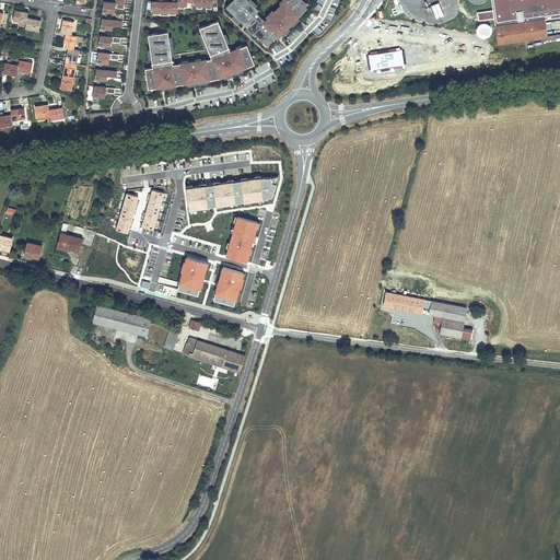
[(160,0),(155,0),(156,1),(151,1),(151,12),(153,12),(161,12),(160,0)]
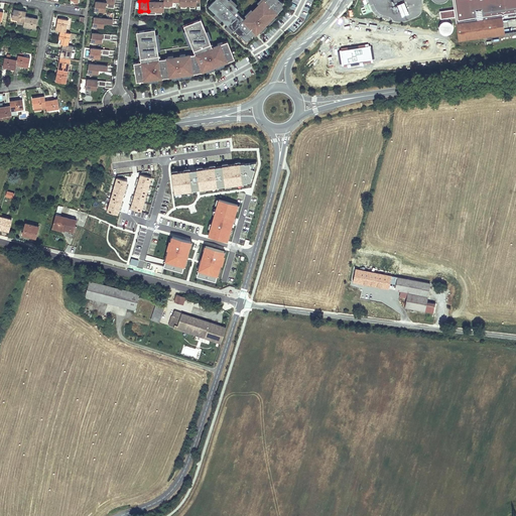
[(151,0),(147,0),(148,11),(156,11),(156,2),(152,2),(151,0)]
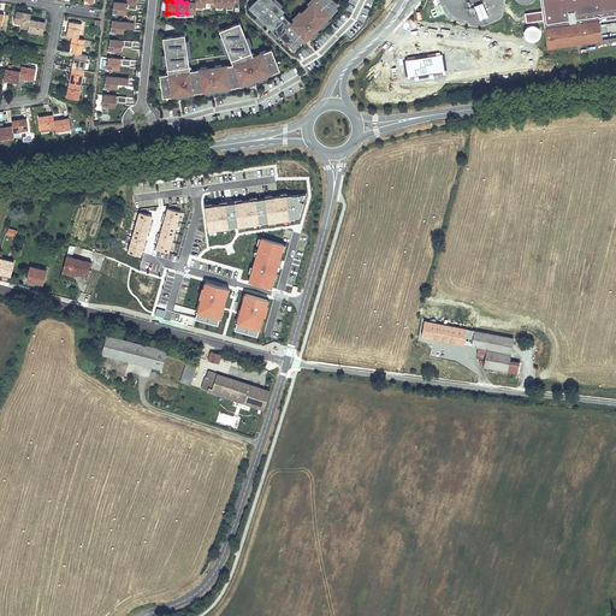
[(273,0),(255,0),(252,5),(256,10),(254,12),(258,16),(266,23),(272,29),(279,36),(280,35),(289,45),(292,41),(297,46),(302,42),(304,39),(307,41),(309,37),(318,29),(320,27),(329,18),(332,15),(330,12),(336,6),(338,4),(335,0),(317,0),(318,0),(317,0),(313,0),(309,5),(303,12),(295,19),(292,23),(283,13),(285,11),(282,6),(273,0)]
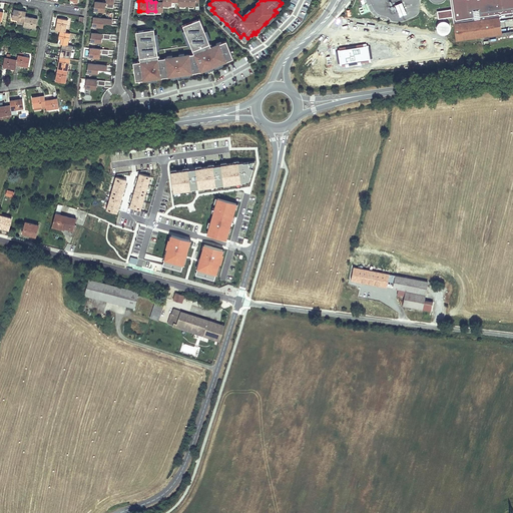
[(483,37),(494,35),(493,19),(500,18),(512,16),(512,0),(451,0),(456,40),(483,37)]
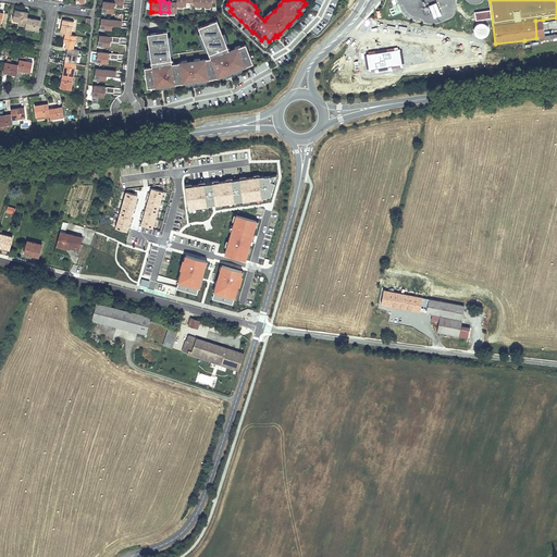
[(115,3),(104,2),(103,12),(114,13),(114,9),(115,3)]
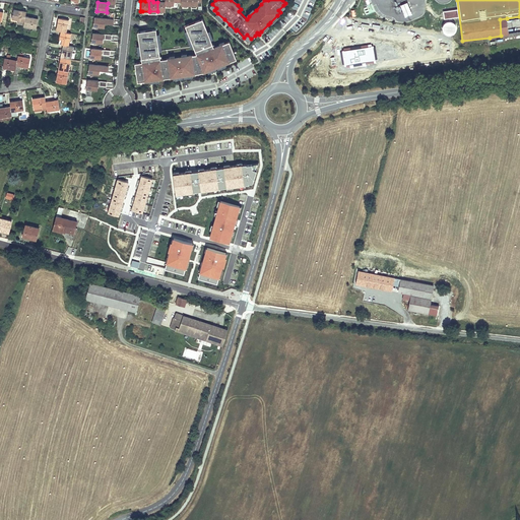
[(400,5),(405,17),(411,14),(407,3),(400,5)]
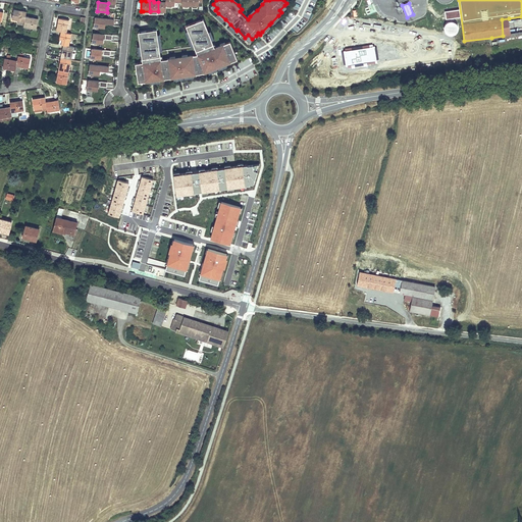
[(248,14),(250,16),(257,10),(255,8),(248,14)]
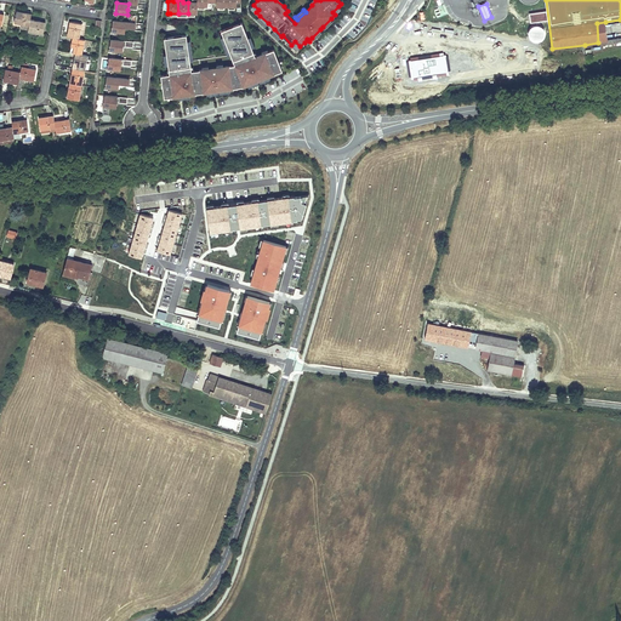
[(32,13),(17,11),(15,22),(23,23),(29,24),(30,20),(32,13)]
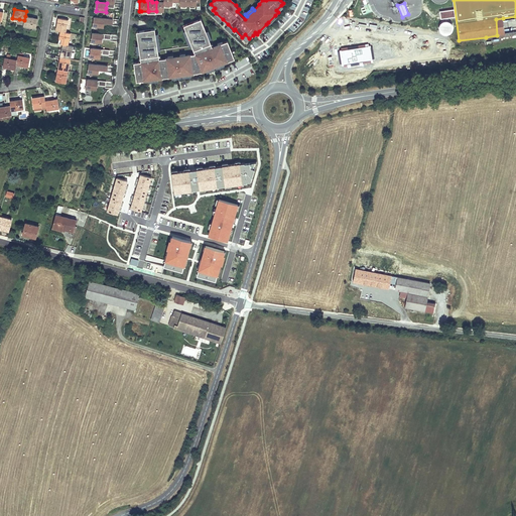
[(223,19),(216,13),(214,15),(221,21),(223,19)]
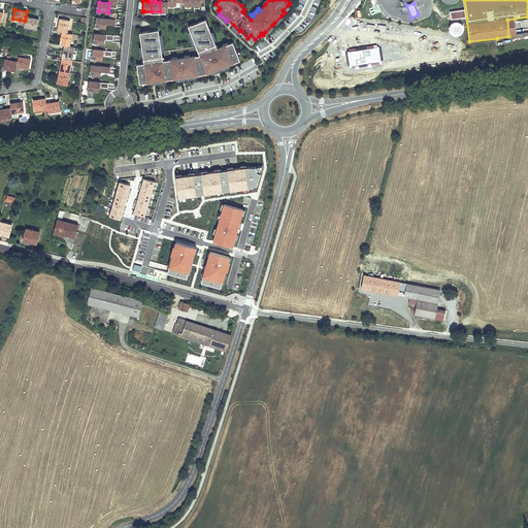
[(276,25),(284,18),(282,15),(274,23),(276,25)]
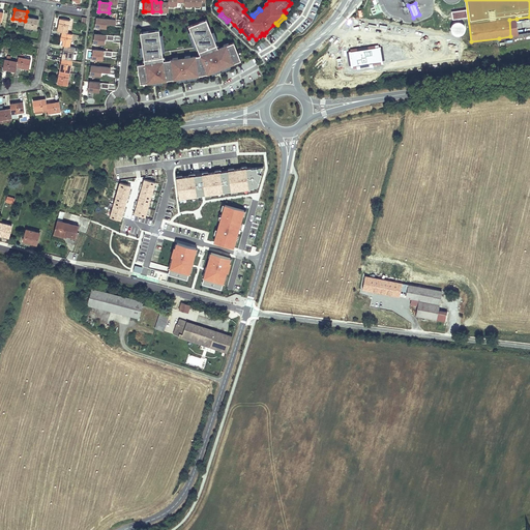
[(39,19),(26,17),(25,21),(25,25),(24,26),(37,29),(39,19)]
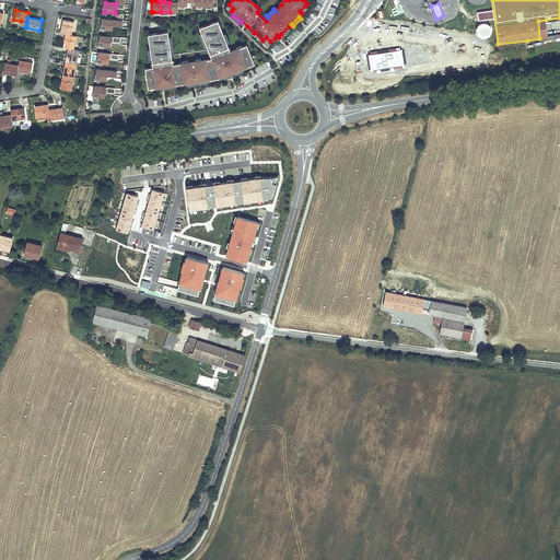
[(73,21),(63,20),(61,33),(66,34),(71,35),(73,21)]
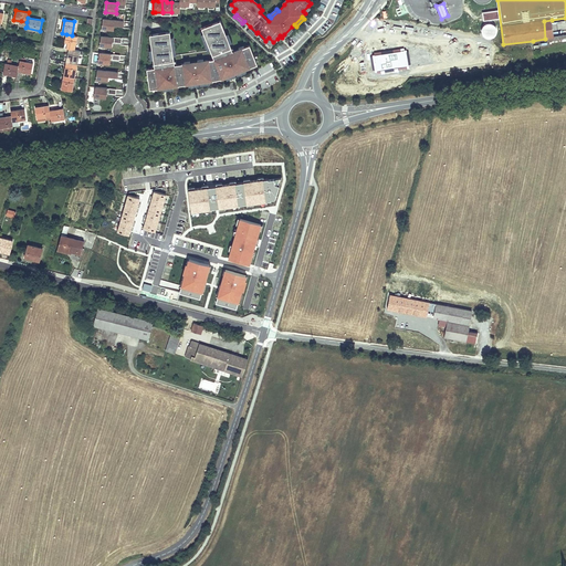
[(124,22),(104,20),(103,30),(114,31),(114,27),(124,28),(124,22)]
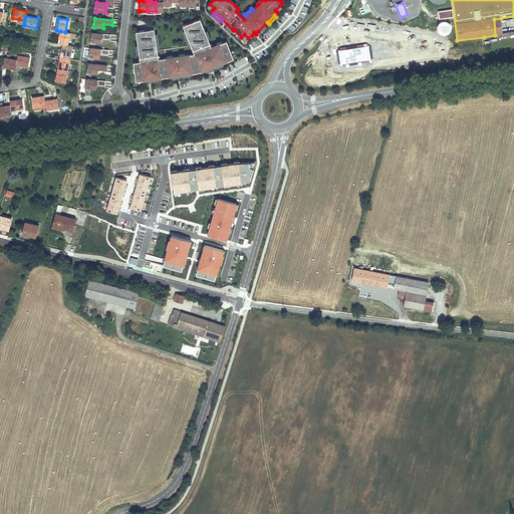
[(226,58),(233,56),(227,41),(222,42),(218,44),(213,46),(211,47),(210,47),(209,44),(210,44),(208,39),(205,31),(200,18),(183,25),(185,30),(191,45),(193,50),(195,50),(196,53),(195,53),(193,54),(186,55),(181,55),(174,56),(169,57),(161,58),(160,58),(158,59),(158,55),(159,55),(159,50),(156,33),(155,28),(137,31),(139,44),(141,53),(141,58),(142,58),(143,61),(142,61),(139,62),(134,62),(136,78),(143,77),(143,80),(148,79),(149,79),(149,77),(152,77),(152,79),(157,78),(162,78),(162,74),(168,73),(169,77),(172,76),(178,75),(177,73),(184,72),(184,74),(191,73),(193,73),(193,70),(199,67),(201,71),(205,70),(210,68),(209,66),(212,65),(213,67),(214,66),(215,66),(223,63),(228,61),(226,58)]
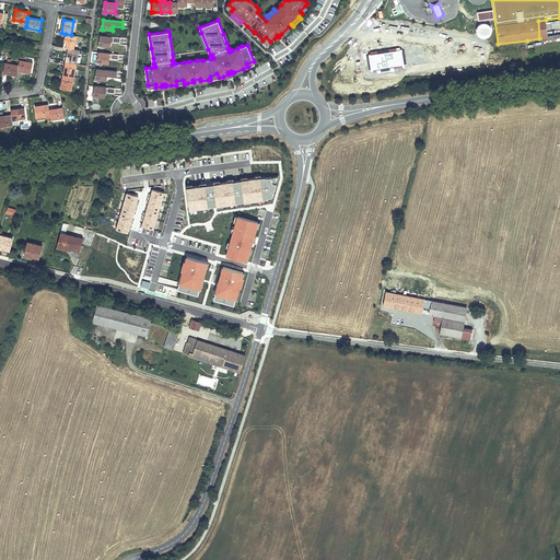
[(538,21),(539,38),(548,37),(546,20),(538,21)]
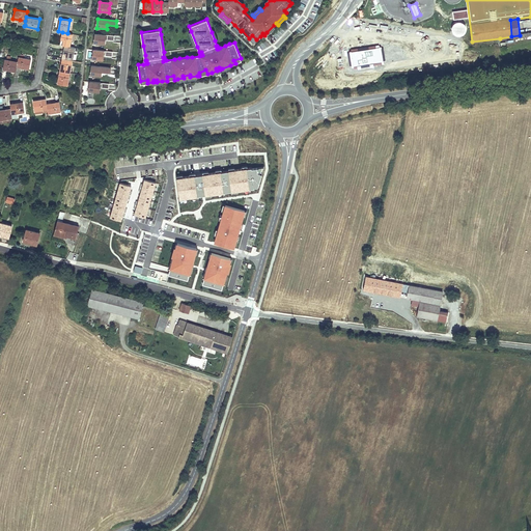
[(274,25),(267,32),(269,34),(276,27),(274,25)]
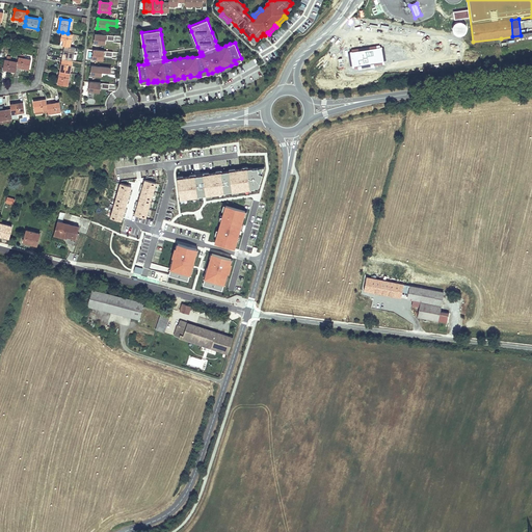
[(191,31),(189,32),(195,48),(197,47),(191,31)]
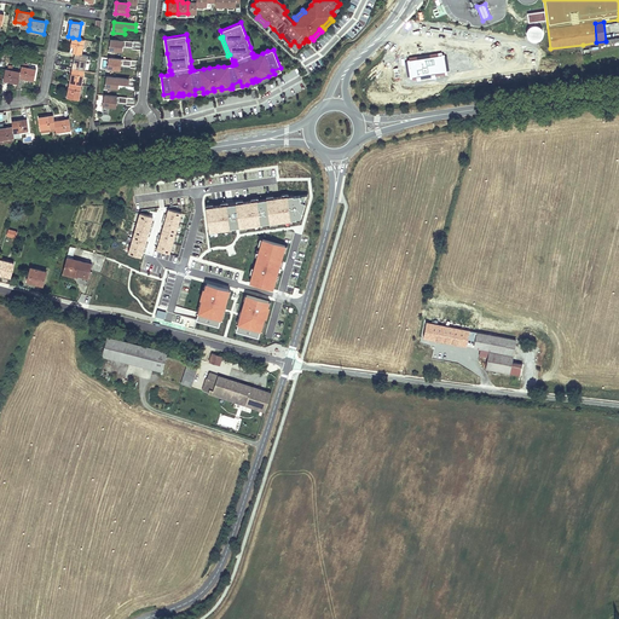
[(85,39),(79,39),(73,38),(70,52),(76,53),(81,55),(85,39)]
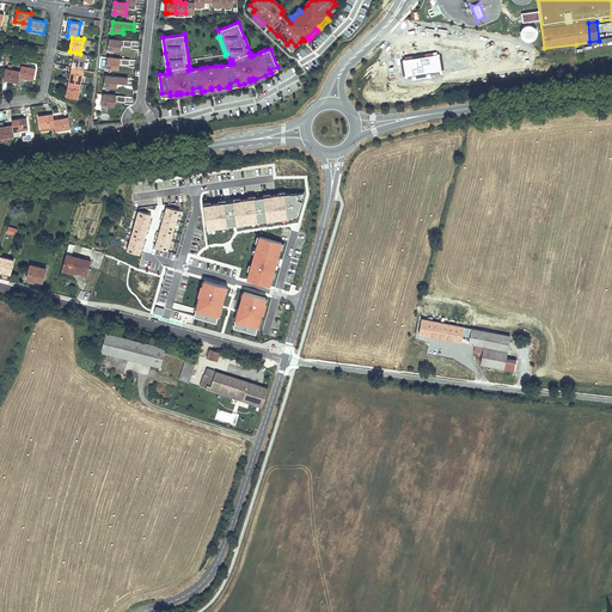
[(122,40),(110,38),(109,49),(121,50),(122,46),(122,40)]
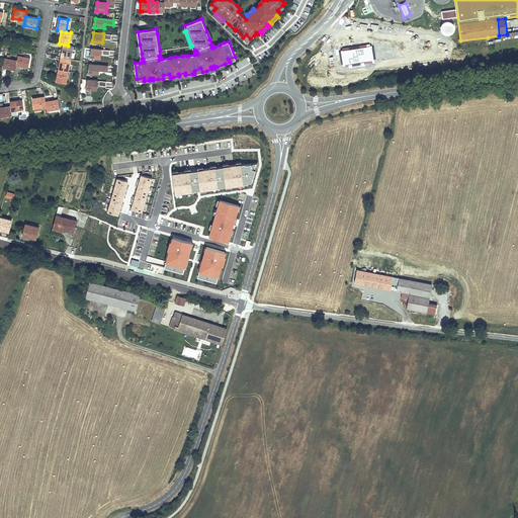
[(68,46),(64,45),(61,57),(71,59),(73,47),(68,46)]
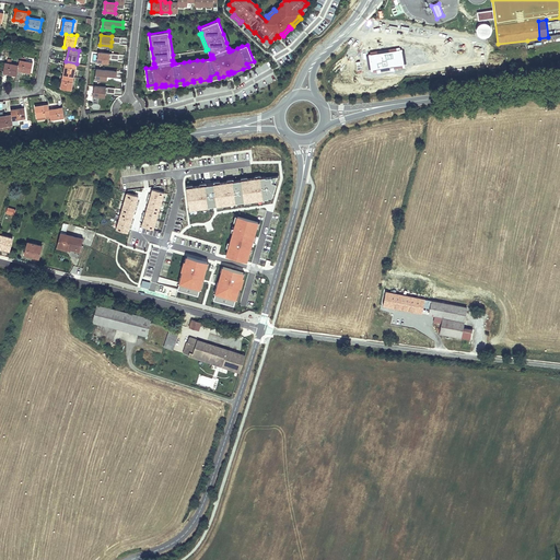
[(403,49),(368,54),(370,71),(405,66),(403,49)]
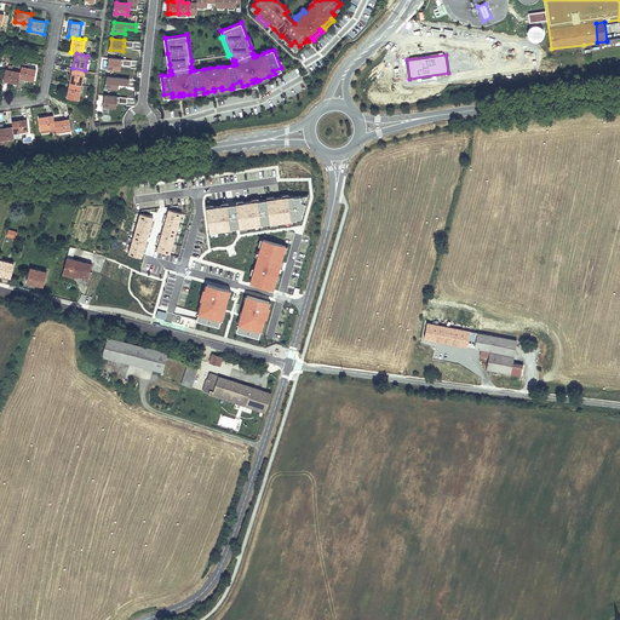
[(121,59),(109,58),(108,68),(120,69),(121,64),(121,59)]
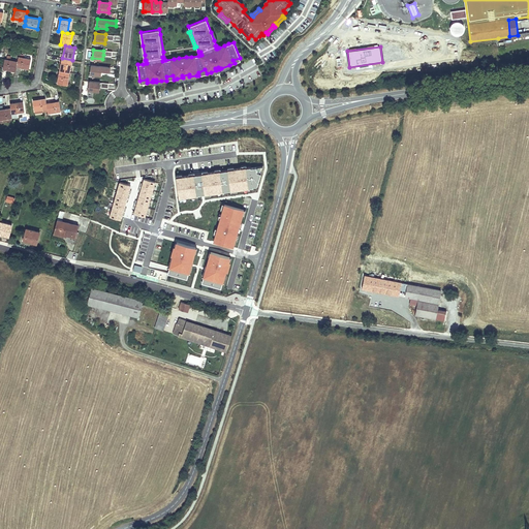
[(31,59),(24,58),(25,55),(19,55),(18,61),(17,66),(29,69),(31,59)]
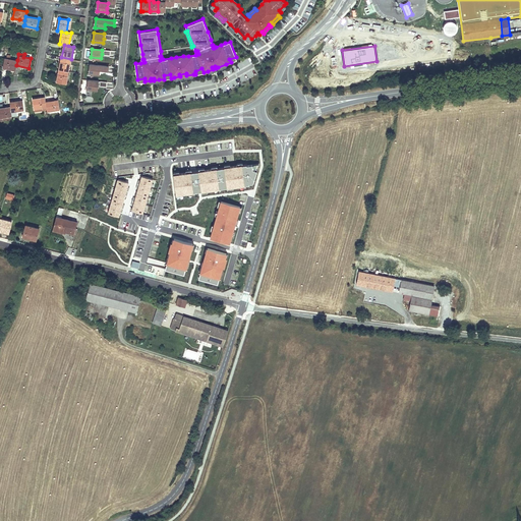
[(17,60),(10,59),(11,55),(7,55),(6,59),(5,58),(3,68),(15,70),(16,65),(17,60)]
